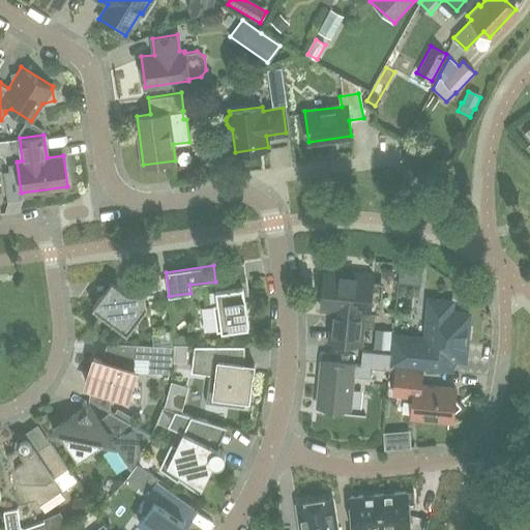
[(370,312),(373,273),(353,271),(353,275),(345,275),(341,270),(332,269),(328,273),(324,273),(321,306),(333,307),(330,341),(360,344),(363,311),(370,312)]
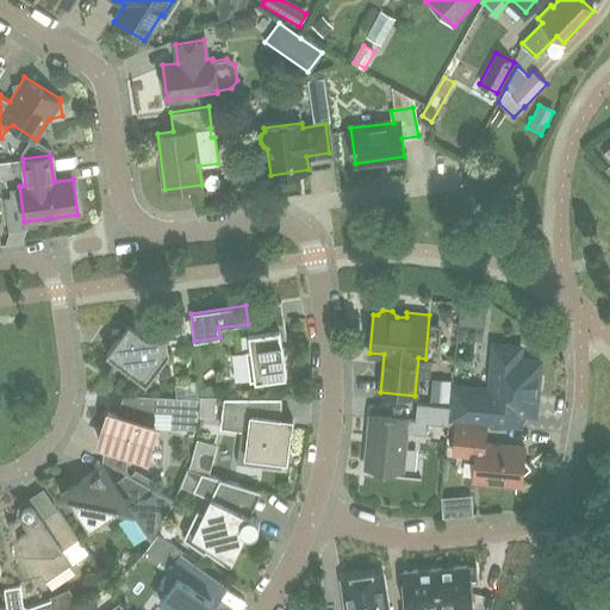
[(166,334),(186,330),(184,315),(129,322),(106,352),(147,383),(168,353),(166,334)]
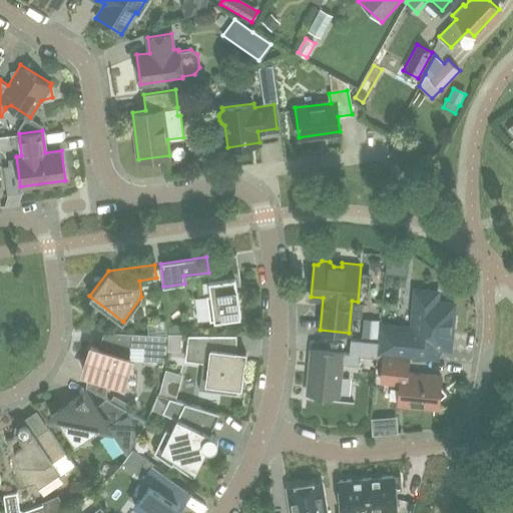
[(240,315),(235,283),(240,282),(238,268),(220,270),(221,278),(208,280),(210,294),(206,295),(209,320),(240,315)]
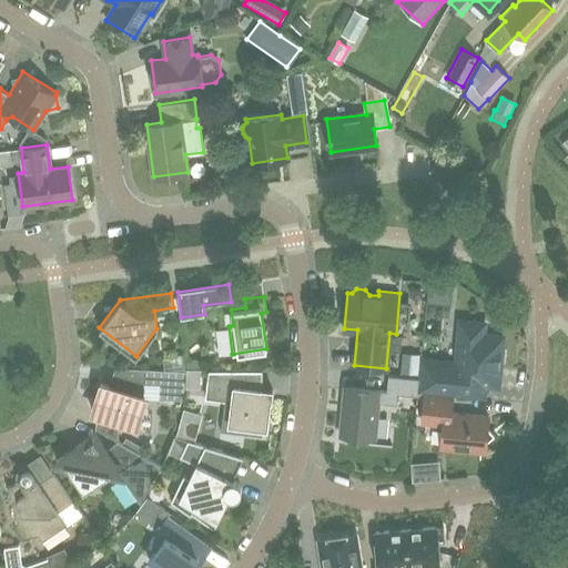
[(506,347),(501,344),(501,336),(482,334),(483,323),(460,321),(457,362),(422,358),(419,377),(418,389),(487,396),(488,384),(497,385),(499,362),(505,361),(506,347)]
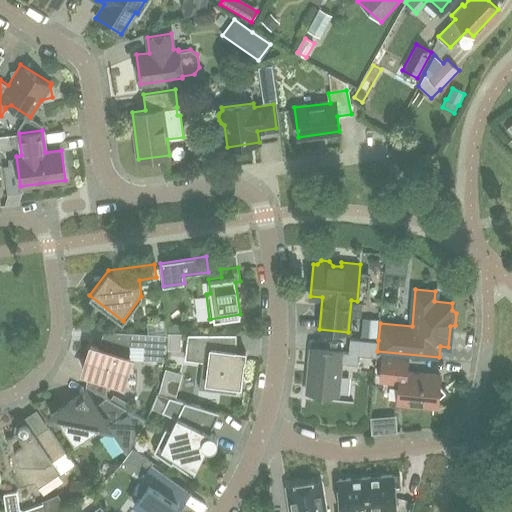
[(123,382),(131,357),(129,357),(130,344),(156,346),(155,358),(165,359),(167,334),(103,330),(98,347),(90,345),(83,370),(107,377),(120,383),(121,381),(123,382)]
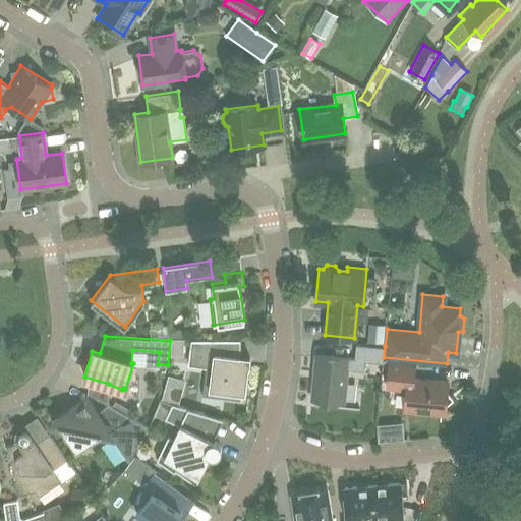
[(204,380),(217,396),(225,390),(244,392),(247,369),(248,363),(249,359),(247,356),(243,356),(235,356),(215,353),(216,340),(192,340),(189,363),(206,366),(213,367),(212,373),(204,380)]
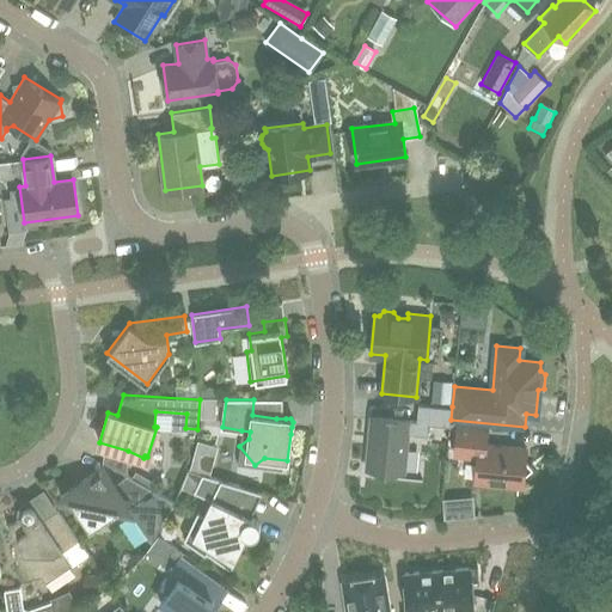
[(451,420),(452,407),(418,403),(416,422),(450,426),(450,420),(451,420)]
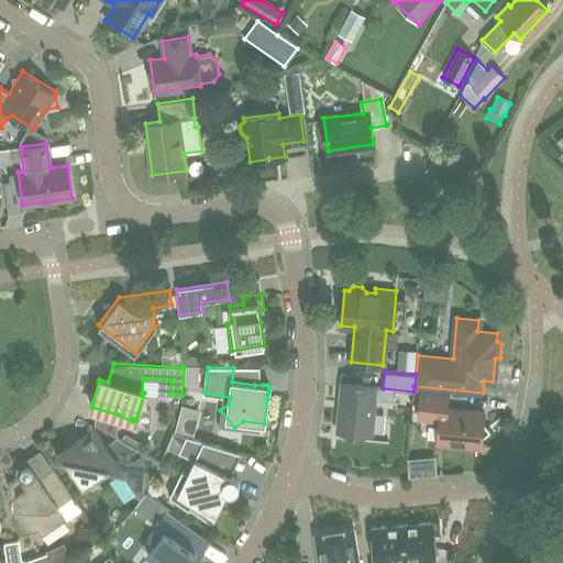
[(372,433),(376,386),(341,383),(337,430),(372,433)]
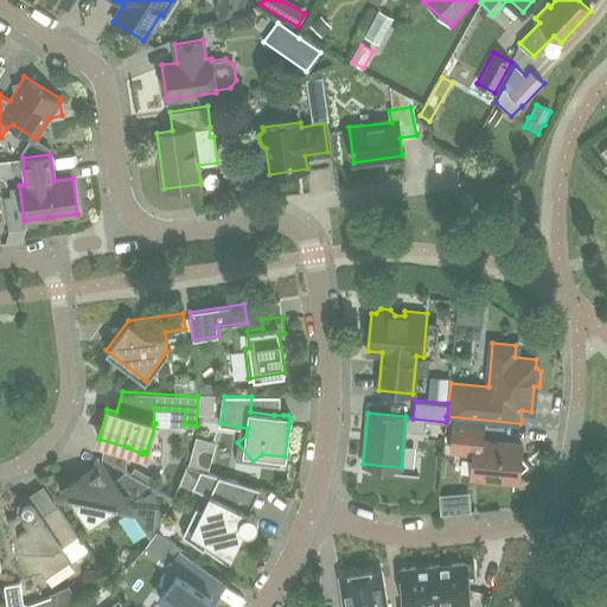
[(451,451),(468,452),(473,458),(471,477),(515,481),(515,474),(524,467),(521,461),(522,443),(481,440),(483,423),(454,420),(451,451)]
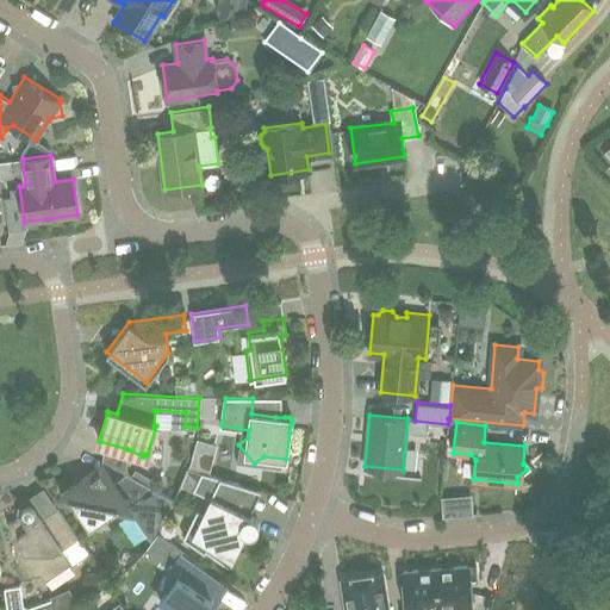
[(203,511),(197,509),(184,536),(205,552),(206,549),(230,566),(246,534),(251,534),(256,531),(259,527),(257,521),(254,516),(249,515),(261,490),(201,471),(193,489),(210,497),(203,511)]
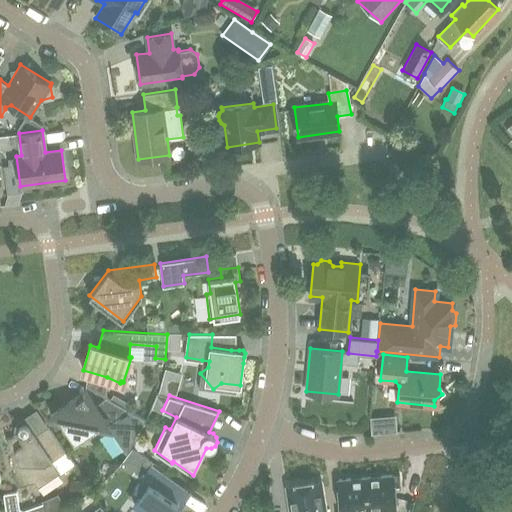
[(100,423),(106,424),(126,453),(147,420),(105,396),(94,404),(89,403),(84,396),(76,401),(72,401),(71,400),(51,414),(51,415),(52,414),(59,415),(75,440),(100,423)]
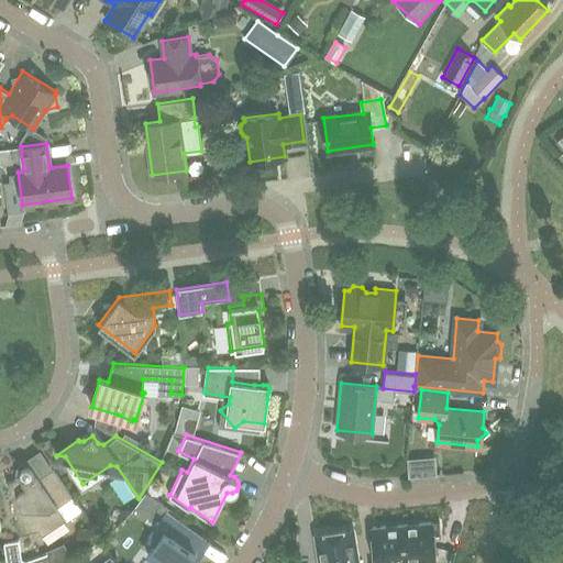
[(407,460),(408,476),(434,474),(433,457),(407,460)]
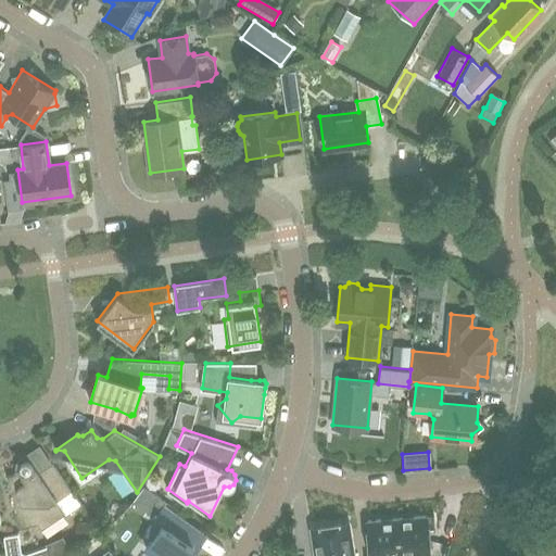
[(38,471),(30,462),(27,459),(23,459),(20,463),(20,468),(15,470),(16,474),(7,476),(22,528),(37,523),(42,530),(65,514),(58,501),(72,490),(52,462),(38,471)]
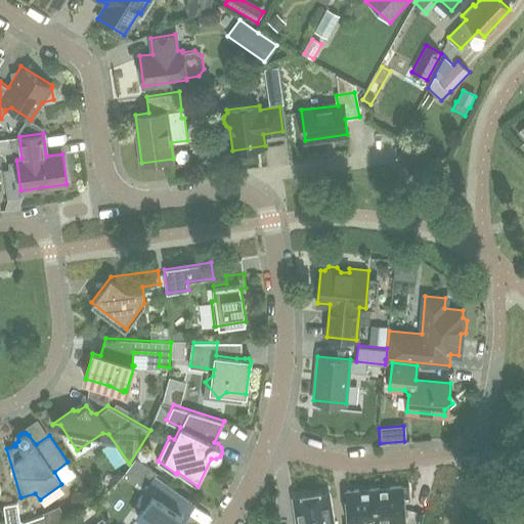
[(122,476),(143,490),(137,499),(144,505),(137,515),(147,522),(145,523),(179,523),(194,504),(156,476),(157,473),(135,459),(122,476)]
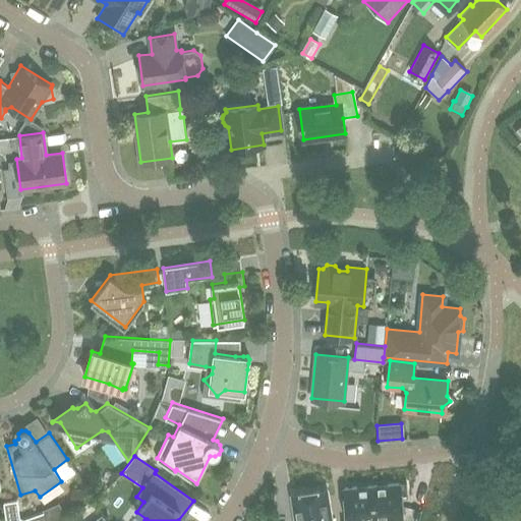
[(374,519),(402,517),(401,497),(407,496),(406,482),(400,482),(372,484),(374,519)]
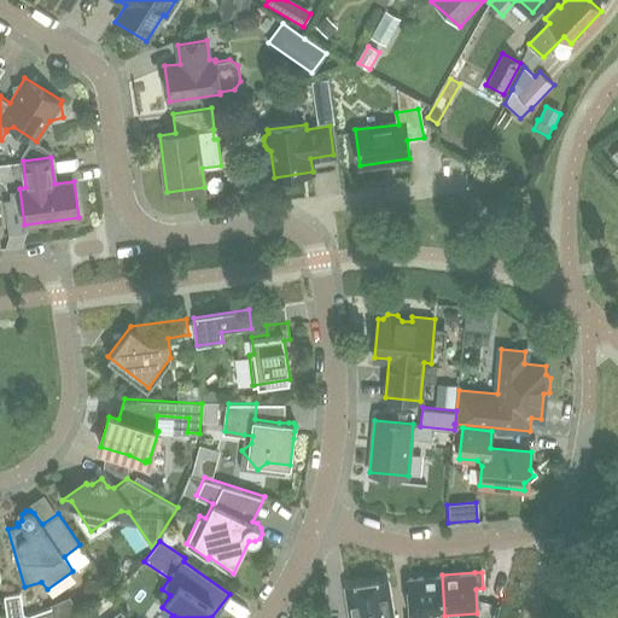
[(443,617),(444,616),(442,575),(408,577),(412,617),(407,617),(443,617)]
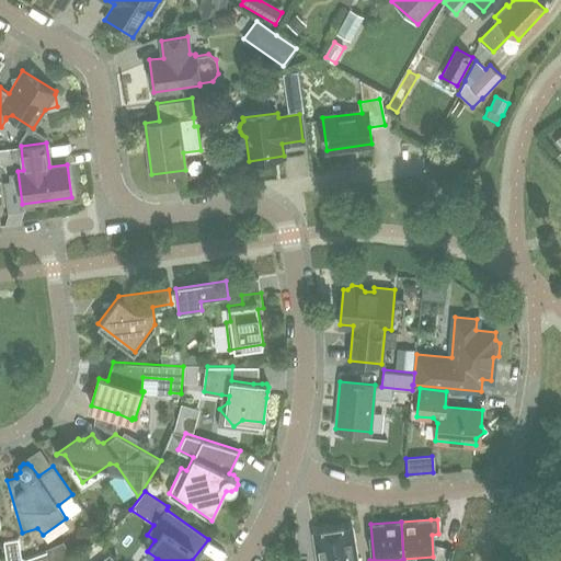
[(318,560),(357,560),(352,525),(313,530),(318,560)]
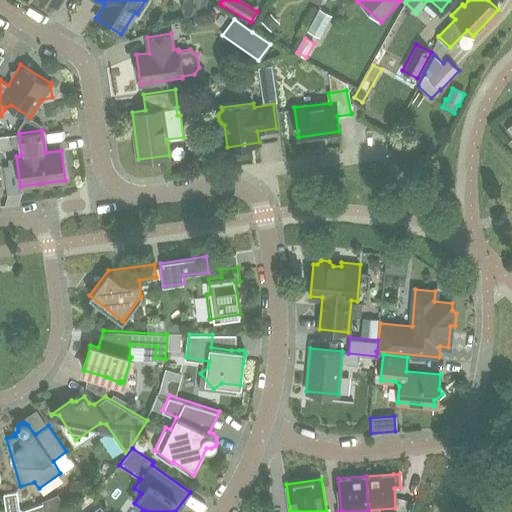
[(20,508),(17,492),(3,494),(6,511),(47,511),(43,502),(23,510),(20,508)]
